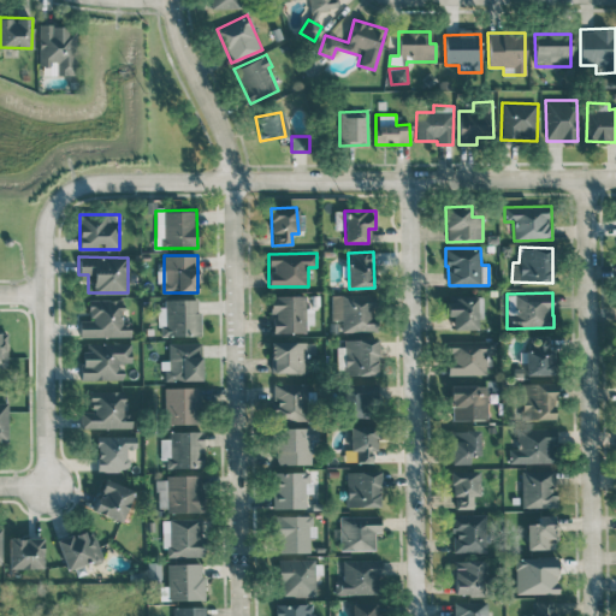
[(375,294),(331,295),(331,319),(341,319),(342,331),(375,331),(375,294)]
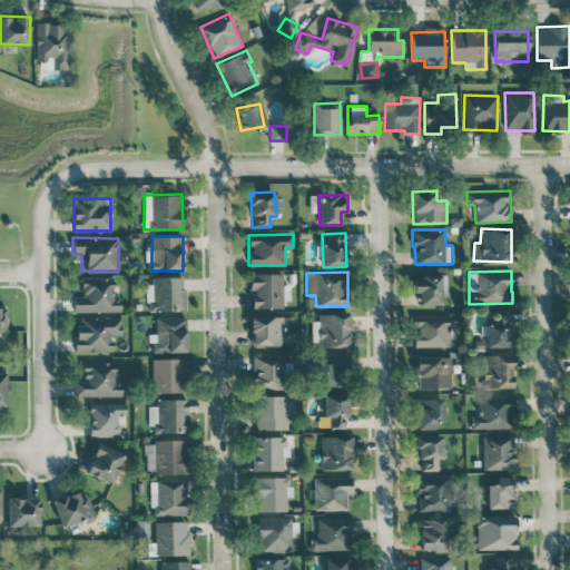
[(282,273),(249,274),(251,290),(253,290),(253,307),(283,307),(282,273)]
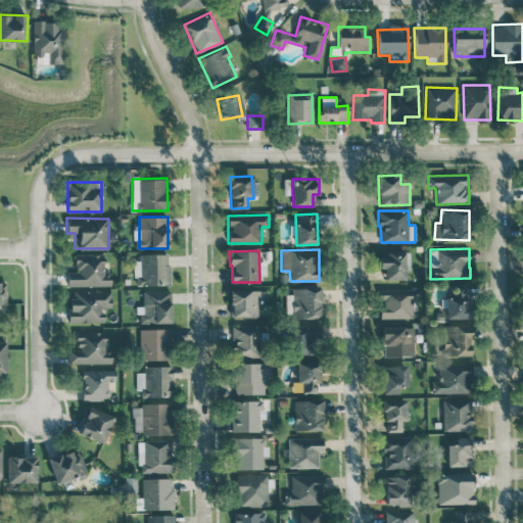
[(384,280),(406,279),(405,252),(379,252),(379,269),(384,269),(384,280)]
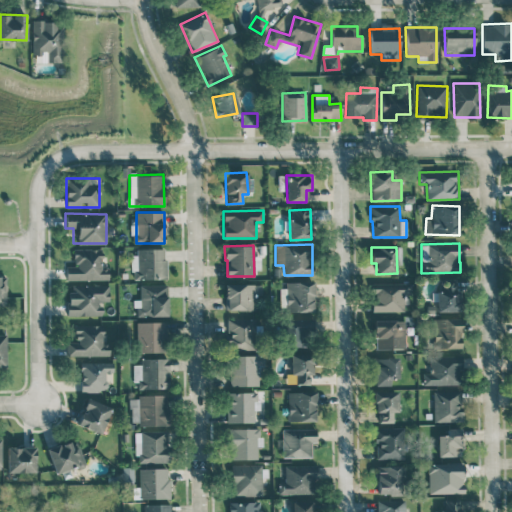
[(133,279),(166,279),(166,248),(133,249),(133,279)]
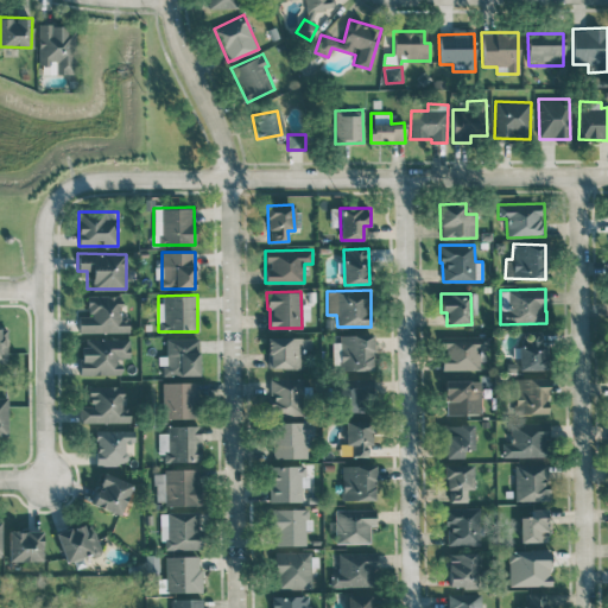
[(78,333),(130,331),(130,316),(121,316),(121,296),(88,296),(88,316),(77,316),(78,333)]
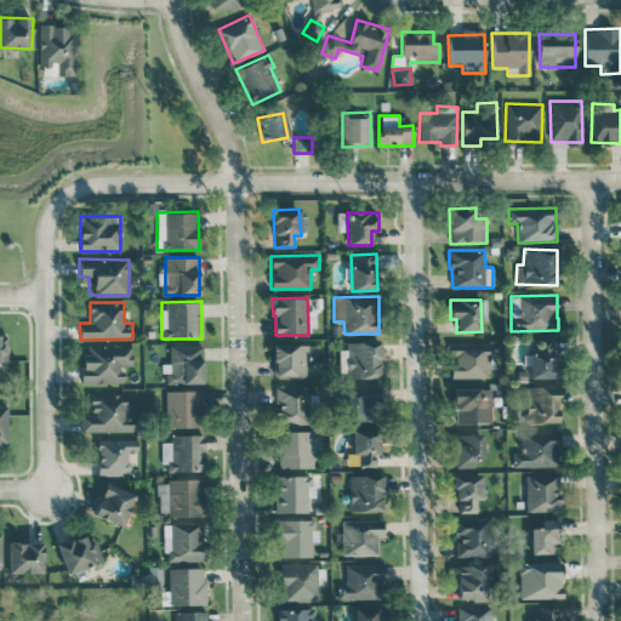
[(381,341),(347,341),(348,379),(381,377),(381,341)]
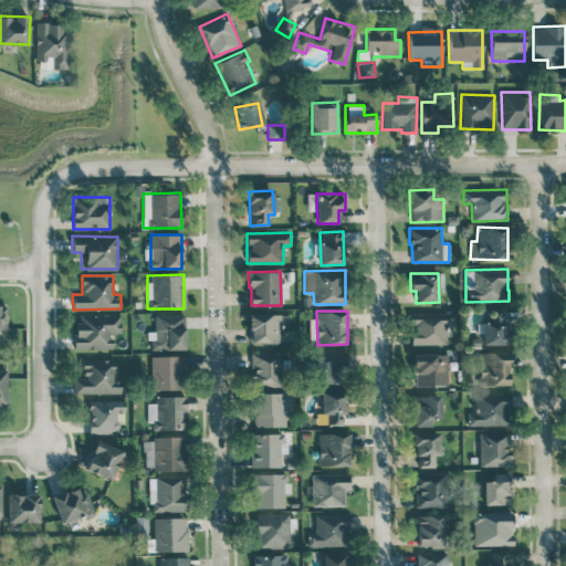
[(451,344),(452,313),(411,312),(411,344),(451,344)]
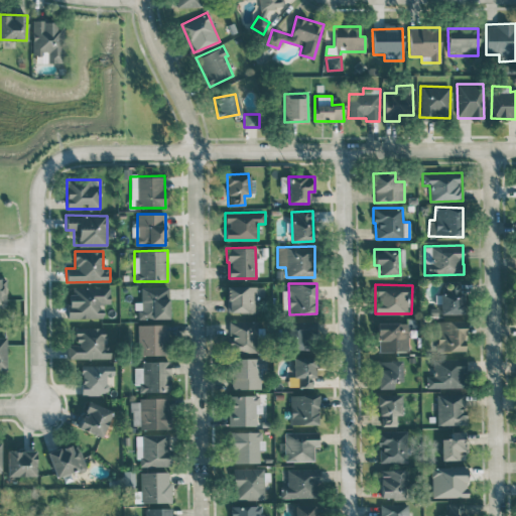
[(439,313),(464,314),(465,285),(440,285),(439,313)]
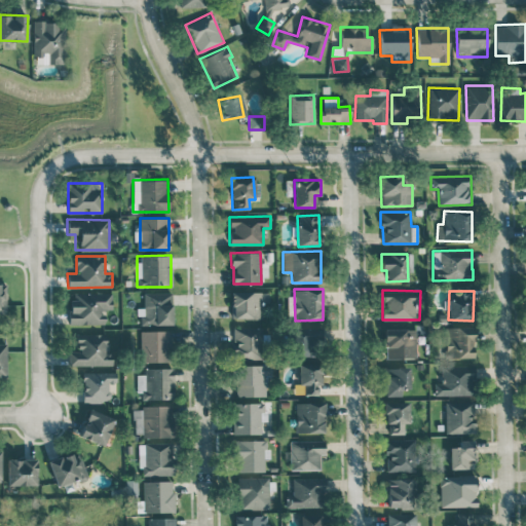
[(231,292),(231,318),(262,318),(262,302),(269,302),(269,292),(231,292)]
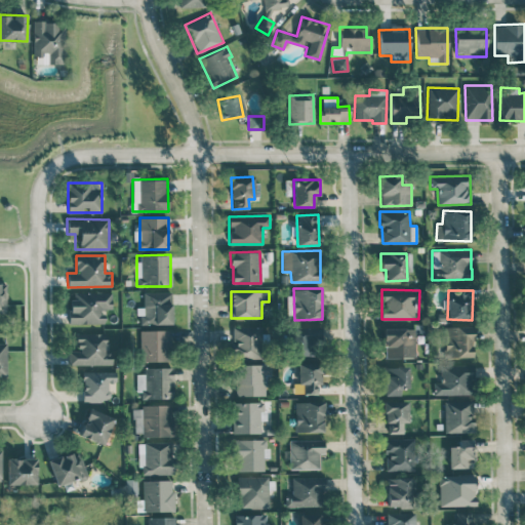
[(70,292),(70,324),(105,324),(105,311),(112,311),(112,292),(70,292)]
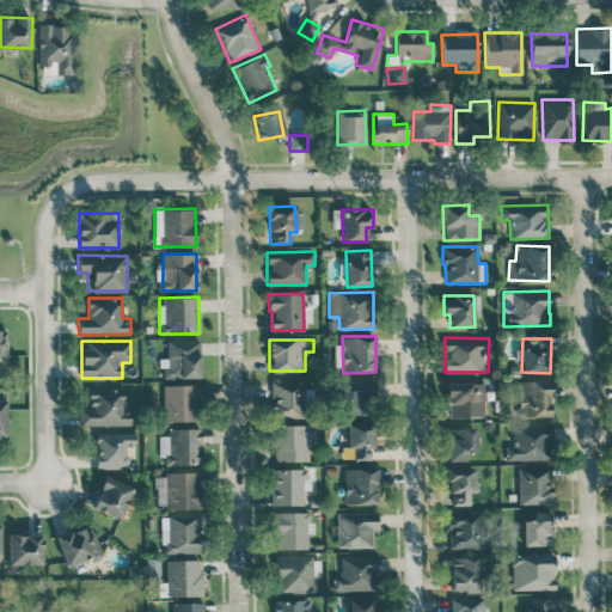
[(167,359),(161,359),(161,378),(201,378),(200,341),(167,341),(167,359)]
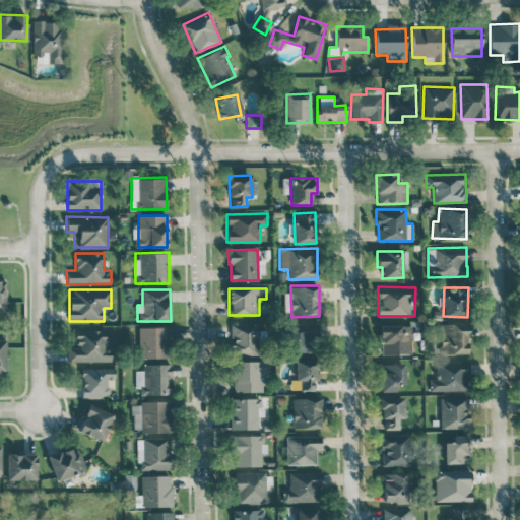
[(262,324),(232,323),(231,353),(258,354),(259,337),(262,337),(262,324)]
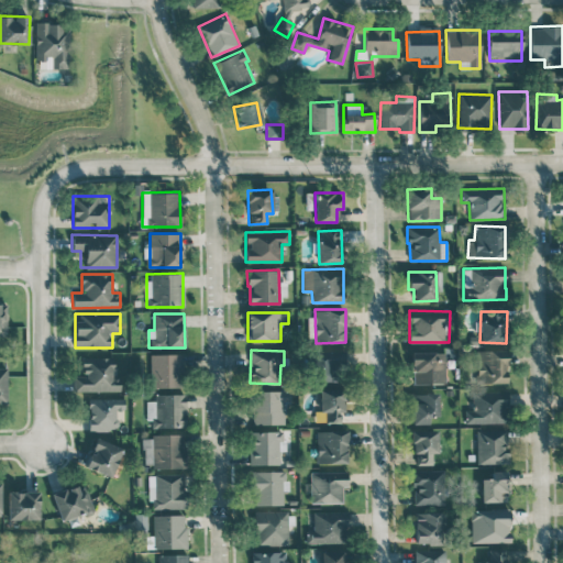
[(345,351),(319,350),(318,381),(344,382),(345,351)]
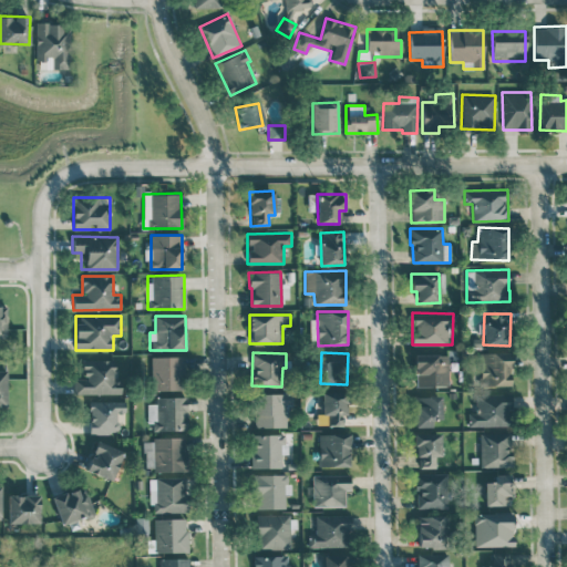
[(509,352),(480,352),(481,385),(509,385),(509,352)]
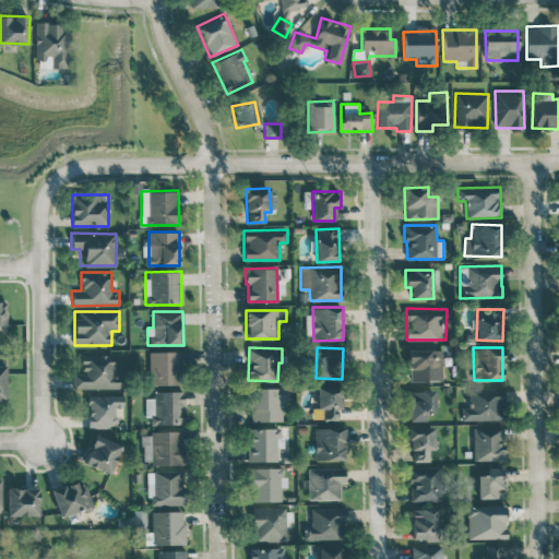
[(441,349),(408,349),(409,381),(442,381),(441,349)]
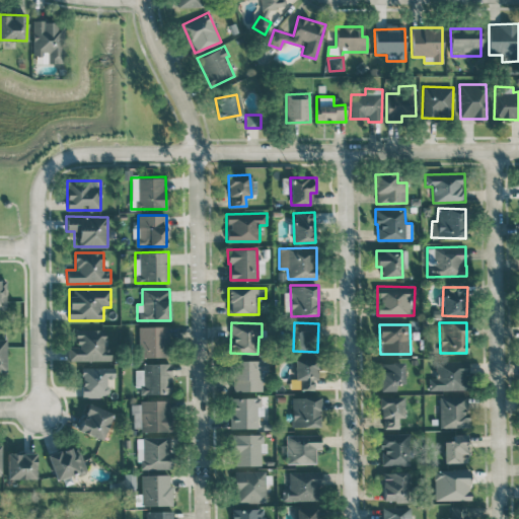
[(168,357),(168,325),(139,326),(140,357),(168,357)]
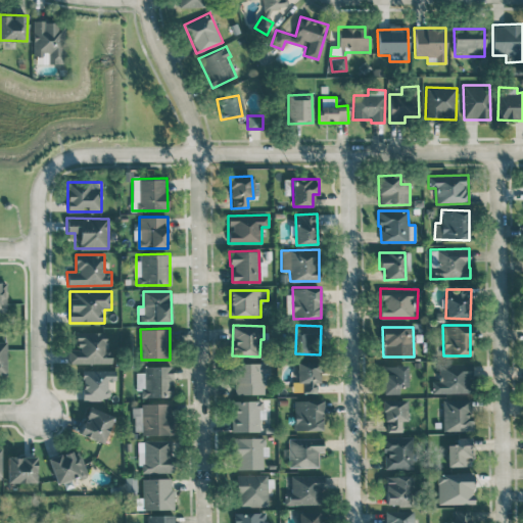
[(111,364),(111,352),(105,352),(105,332),(77,332),(77,349),(68,349),(68,364),(111,364)]
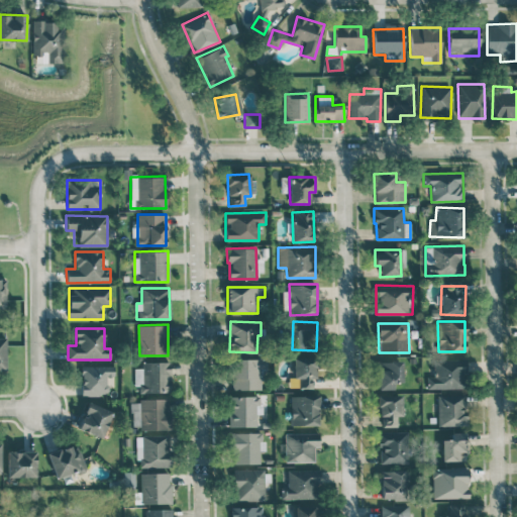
[(299,388),(316,388),(316,356),(310,356),(310,350),(294,350),(294,378),(299,378),(299,388)]
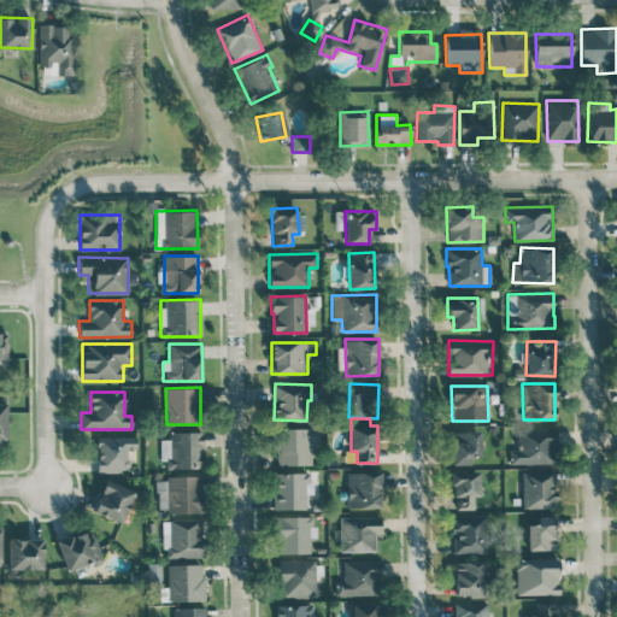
[(318,428),(278,427),(278,465),(311,465),(311,440),(318,440),(318,428)]
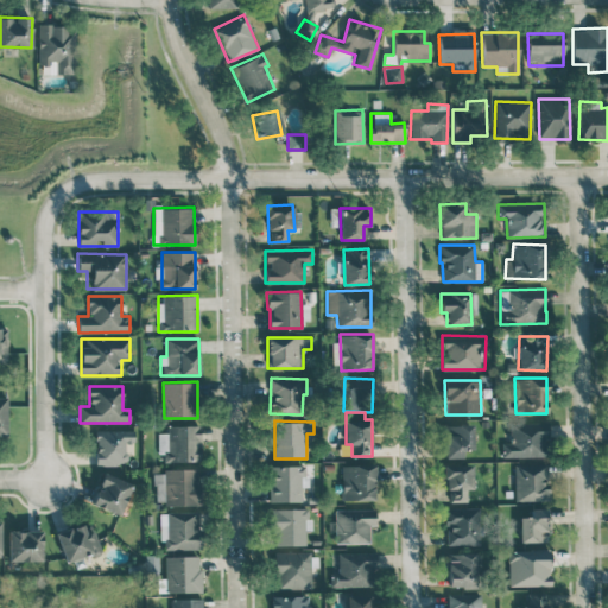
[(502,457),(546,456),(545,438),(549,438),(548,423),(511,423),(511,443),(502,443),(502,457)]
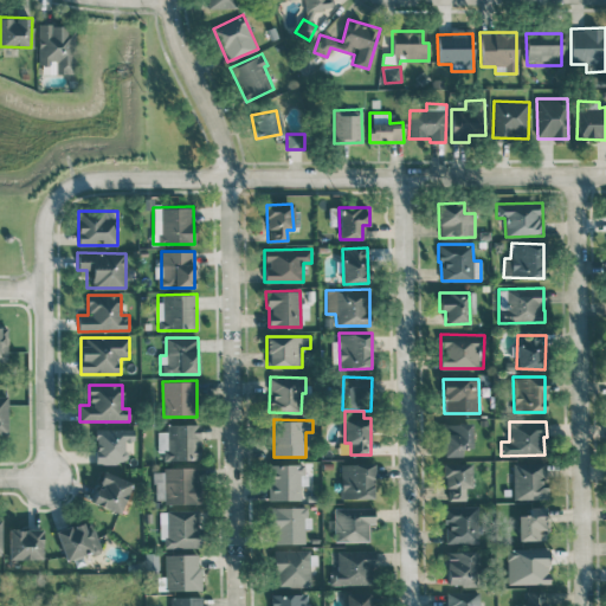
[(471,423),(453,423),(453,432),(443,432),(444,456),(461,456),(461,449),(472,449),(471,423)]
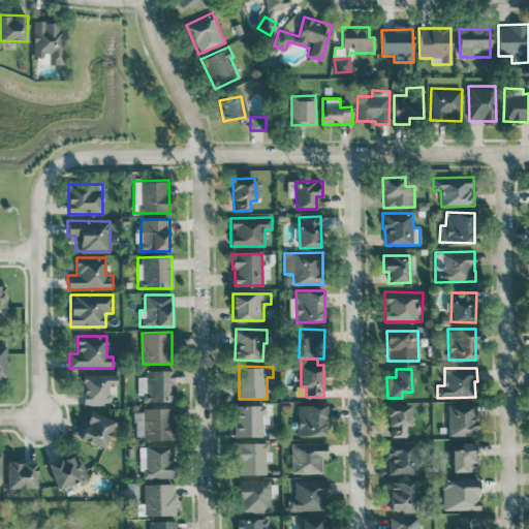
[(175,401),(174,370),(146,371),(146,376),(137,377),(138,395),(143,395),(143,402),(175,401)]
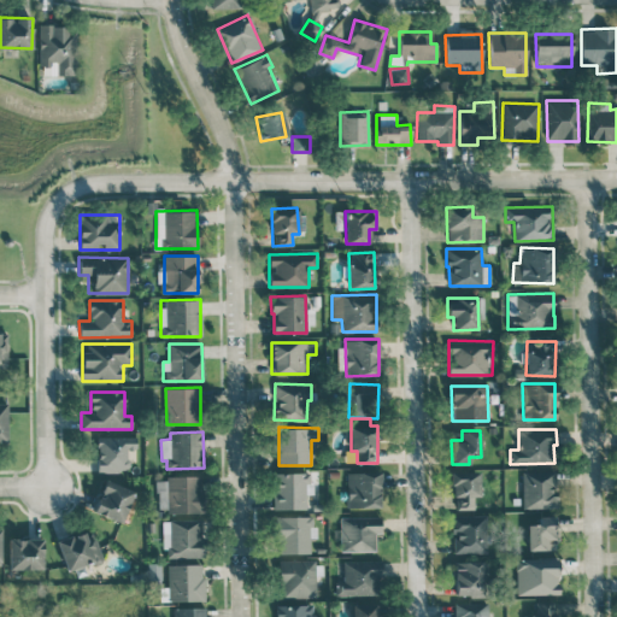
[(136,436),(97,436),(97,471),(128,471),(128,450),(136,450),(136,436)]
